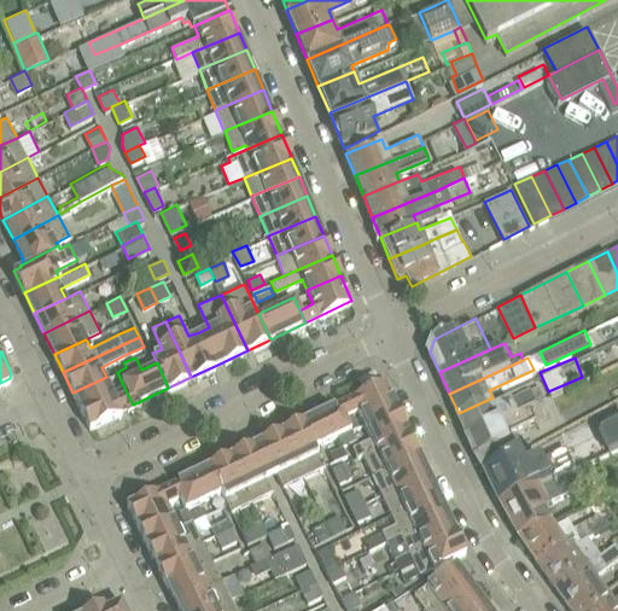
[(106,377),(73,393),(89,426),(91,425),(133,405),(123,385),(112,390),(106,377)]
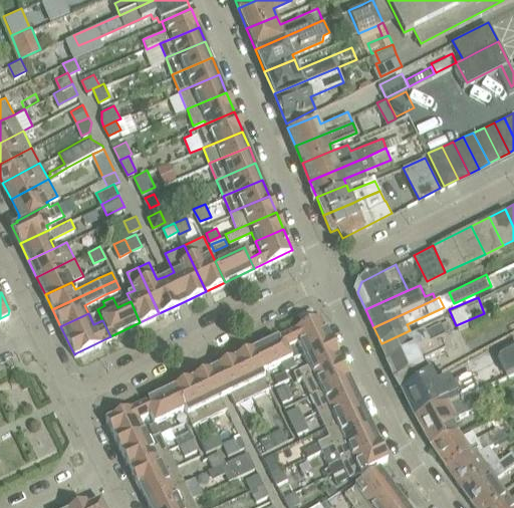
[(319,315),(281,333),(286,343),(298,337),(304,349),(330,337),(319,315)]
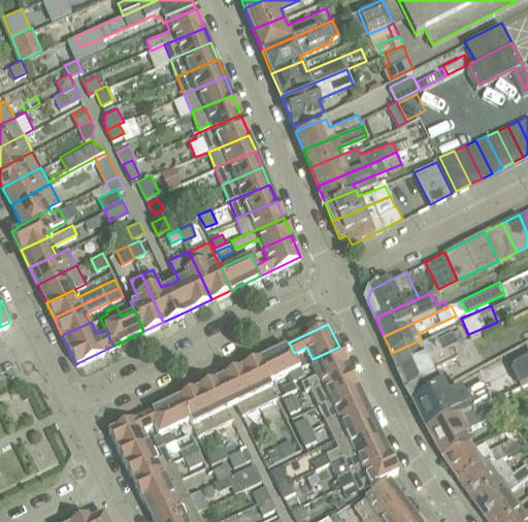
[(421,339),(392,353),(399,370),(465,338),(461,328),(423,346),(421,339)]
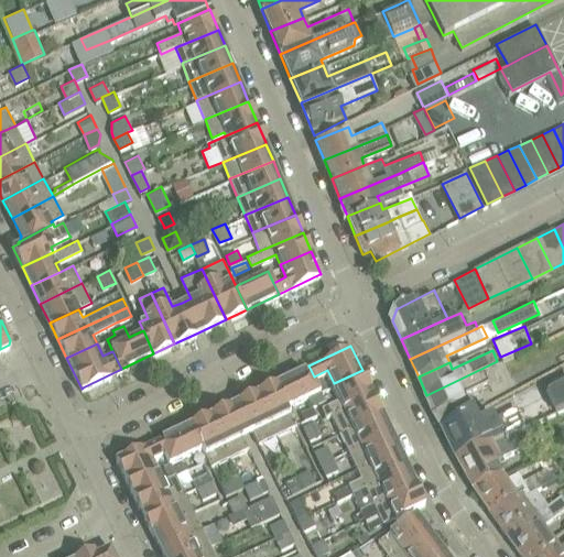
[(435,414),(443,428),(477,408),(472,399),(466,401),(463,392),(488,381),(490,386),(506,379),(497,361),(426,395),(435,414)]
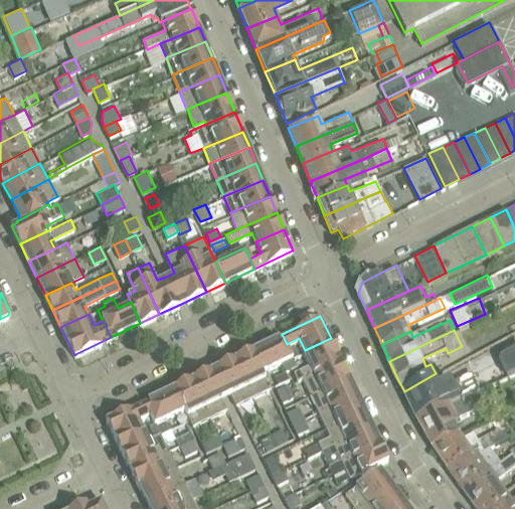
[(282,334),(251,348),(263,370),(282,361),(293,356),(287,344),(282,334)]
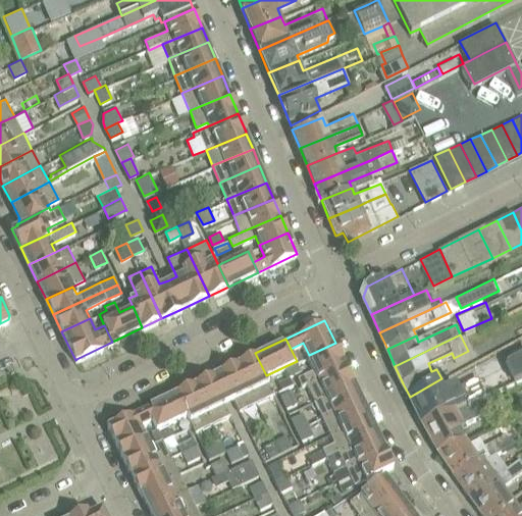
[(314,366),(297,375),(301,384),(305,382),(346,364),(335,343),(309,355),(314,366)]
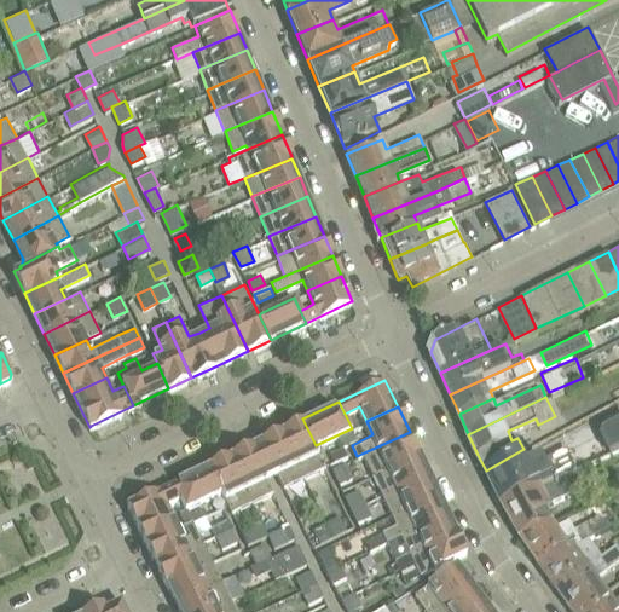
[(323,462),(324,462),(316,445),(302,419),(281,429),(302,473),(323,462)]
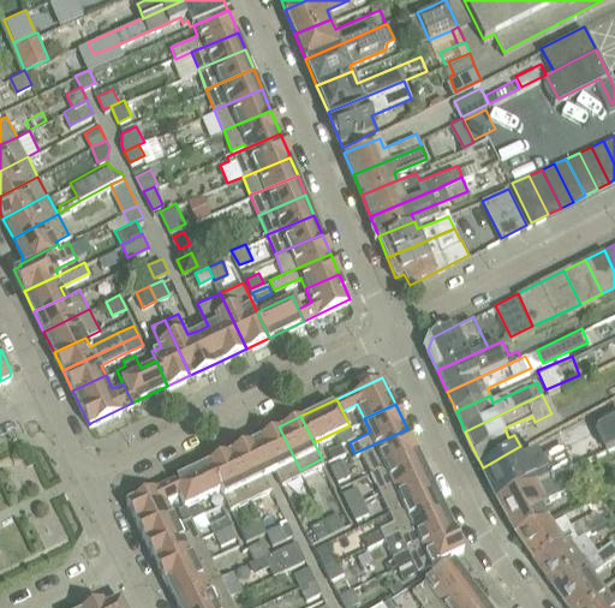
[(607,448),(614,443),(614,418),(601,425),(598,433),(607,448)]
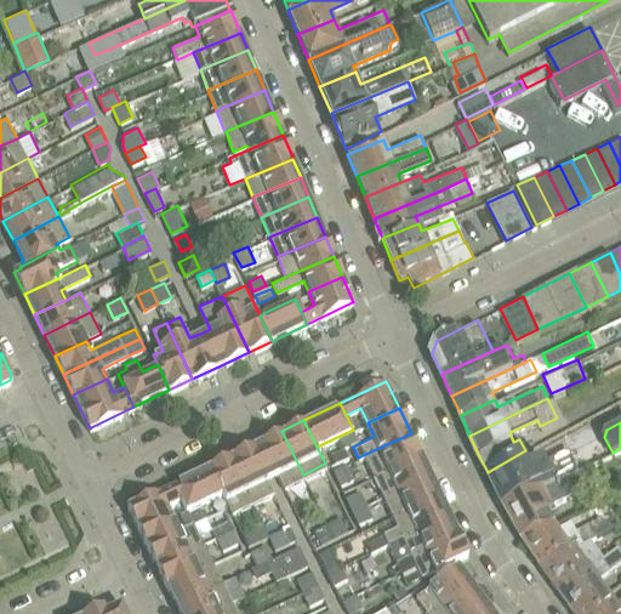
[(357,438),(353,430),(340,436),(343,444),(357,438)]
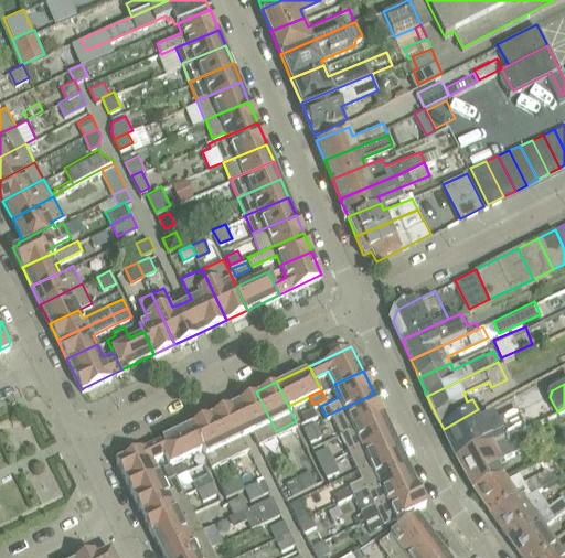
[(256,392),(238,400),(233,403),(228,405),(209,414),(228,453),(247,444),(240,429),(245,427),(249,425),(257,440),(274,431),(276,431),(256,392)]
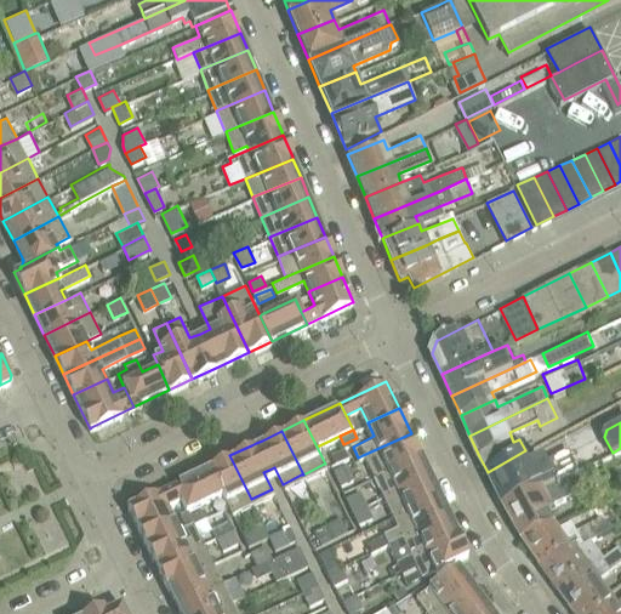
[(420,452),(411,433),(363,455),(372,475),(420,452)]
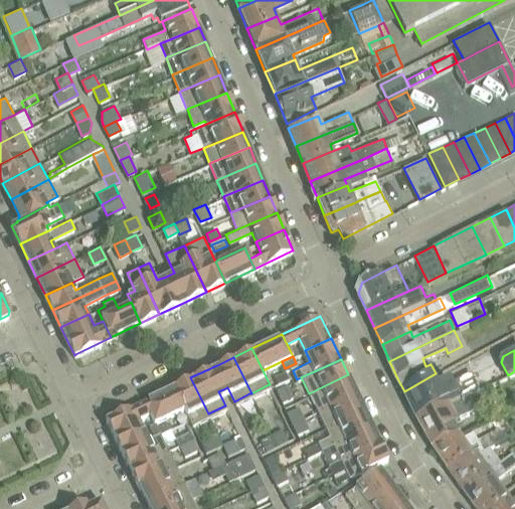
[(285,368),(274,373),(278,380),(289,375),(285,368)]
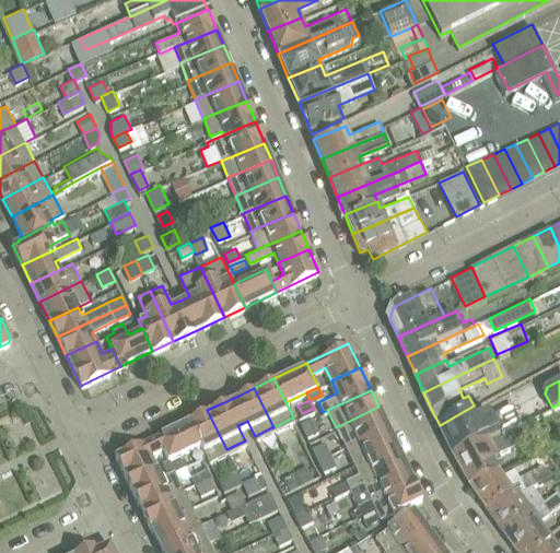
[(474,406),(440,425),(455,456),(515,426),(523,422),(513,402),(479,419),(474,406)]
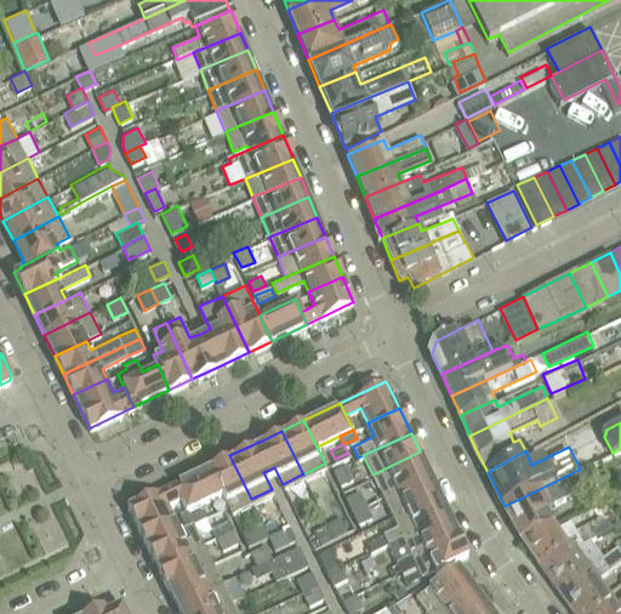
[(381,494),(426,473),(429,472),(420,452),(372,475),(381,494)]
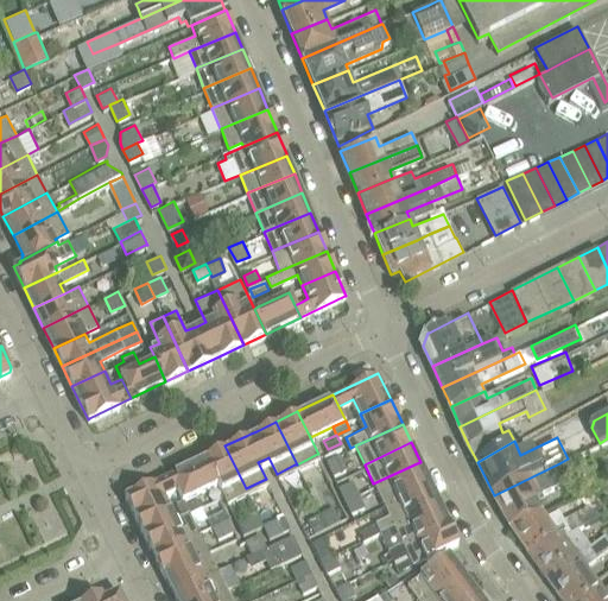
[(206,455),(219,480),(225,493),(227,498),(246,488),(225,445),(206,455)]
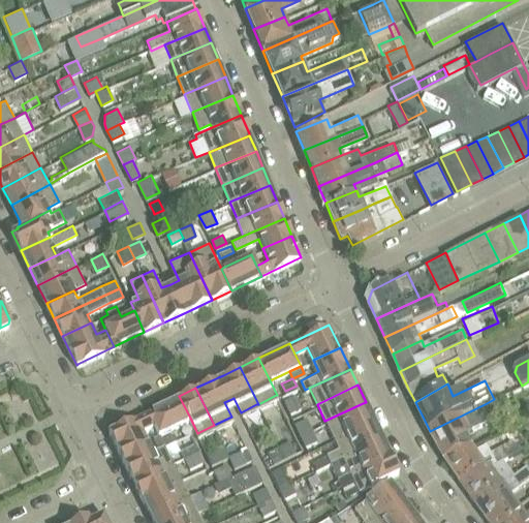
[(296,395),(283,400),(289,411),(301,406),(296,395)]
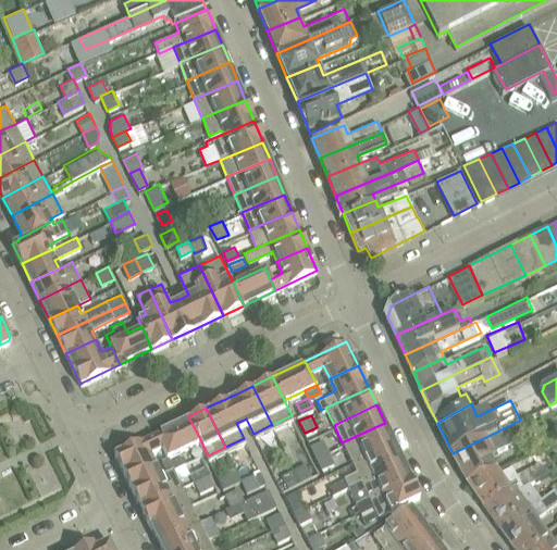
[(198,440),(200,439),(188,416),(156,432),(162,445),(168,454),(198,440)]
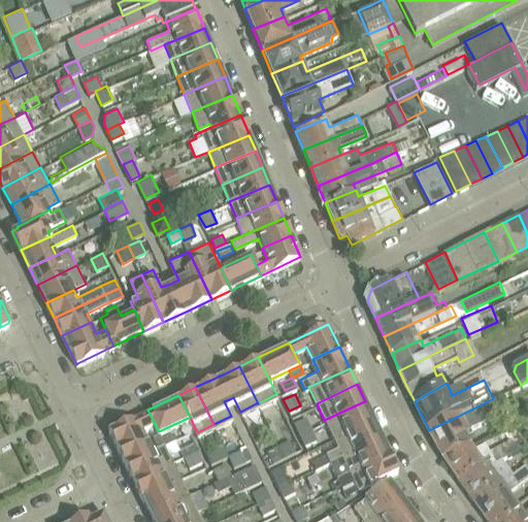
[(486,402),(493,416),(503,411),(497,396),(493,398),(486,402)]
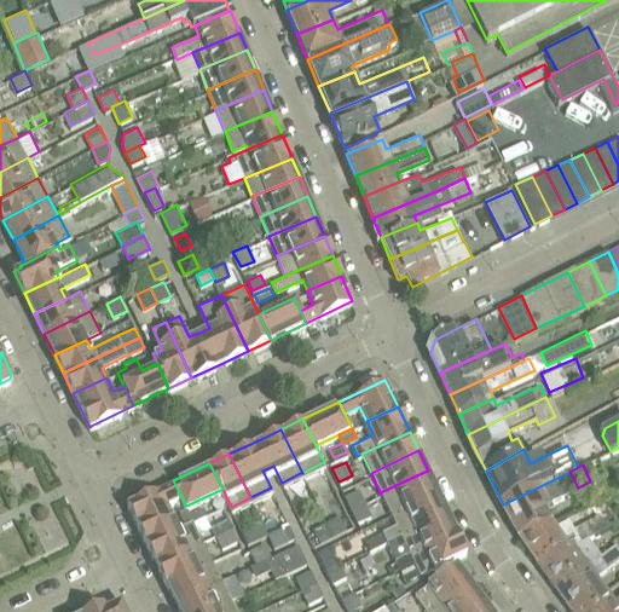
[(380,492),(389,512),(437,490),(428,471),(424,472),(380,492)]
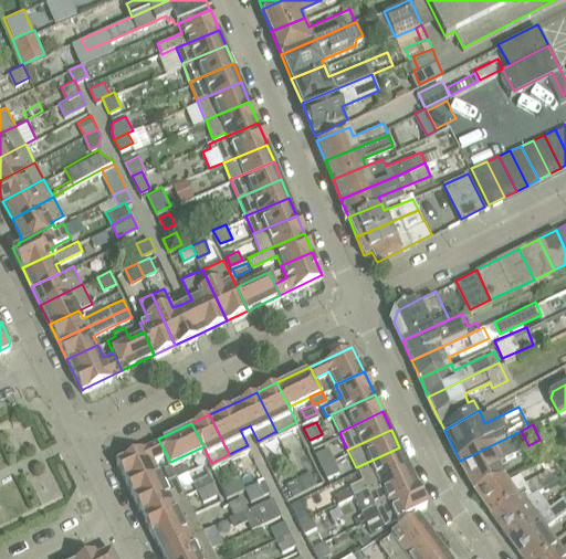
[(521,431),(460,461),(477,491),(507,476),(502,464),(504,463),(502,457),(528,445),(521,431)]
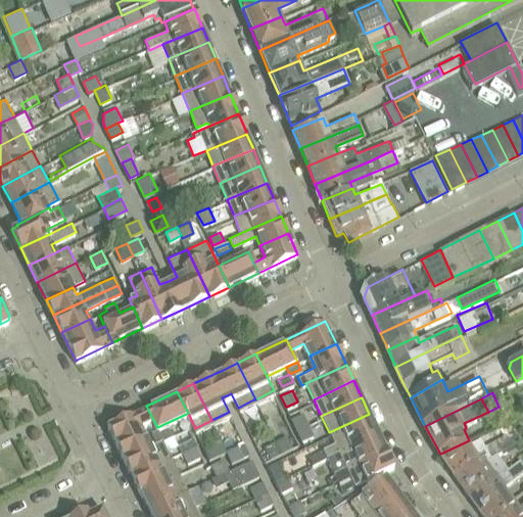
[(146,406),(107,425),(123,458),(150,444),(150,442),(141,424),(152,418),(146,406)]
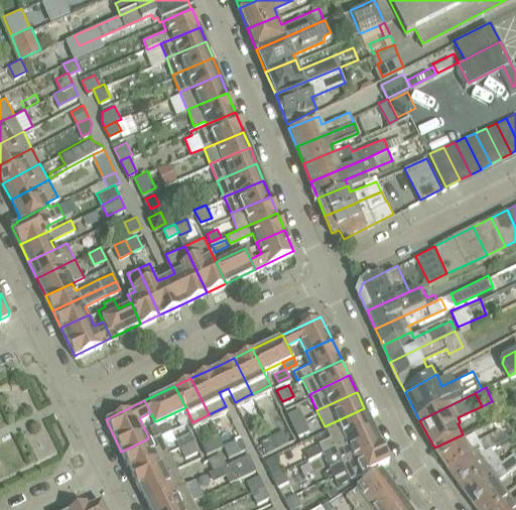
[(286,411),(291,422),(303,416),(298,405),(286,411)]
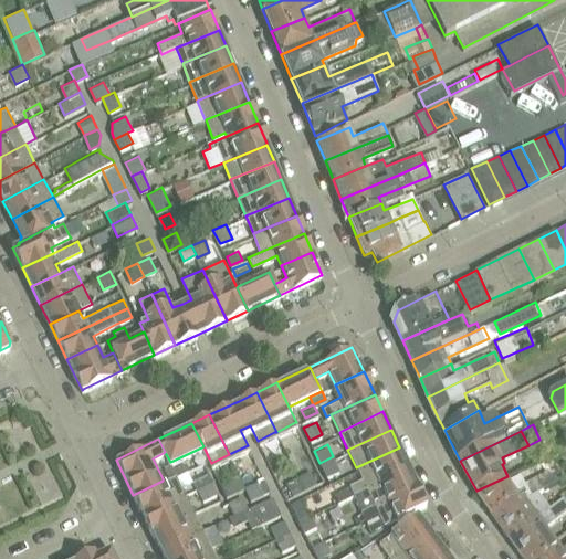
[(347,484),(333,491),(337,499),(352,493),(408,465),(399,447),(356,467),(360,476),(347,483),(347,484)]
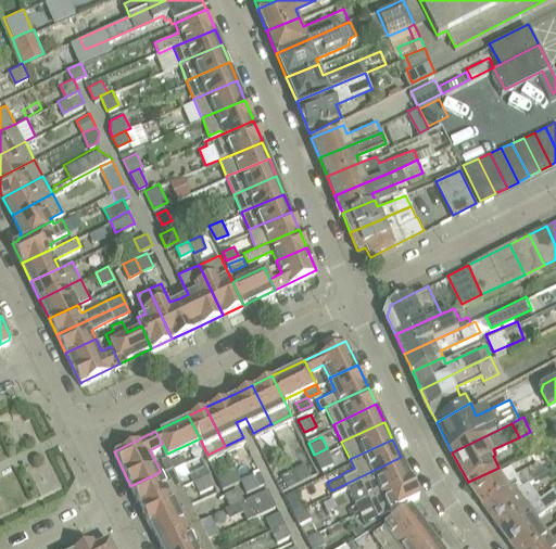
[(332,460),(327,448),(314,455),(319,467),(332,460)]
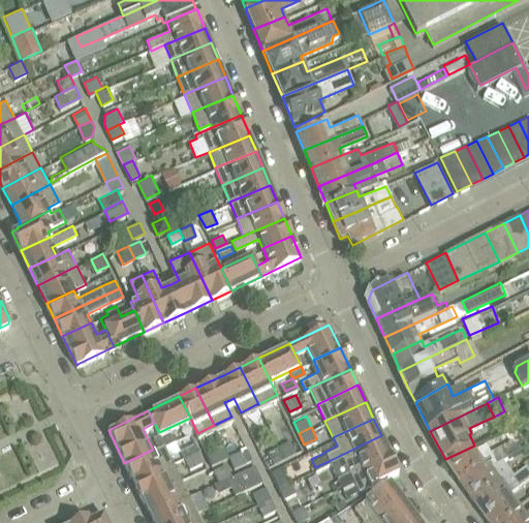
[(173,431),(160,436),(164,443),(176,438),(173,431)]
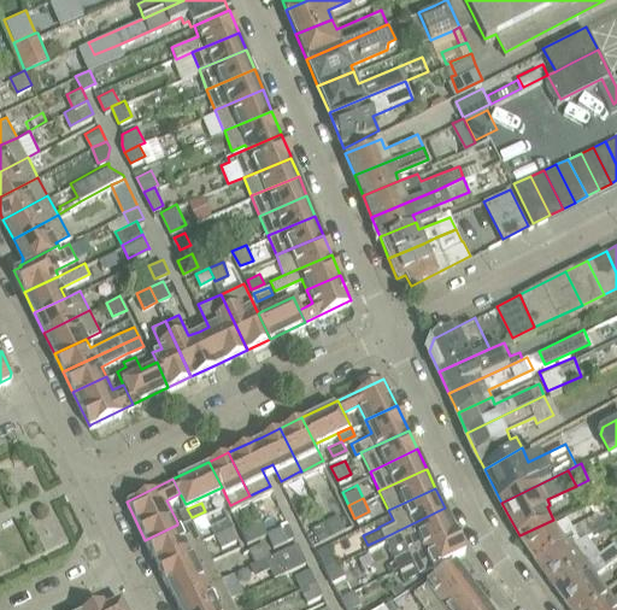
[(183,521),(192,517),(187,509),(184,504),(177,508),(183,518),(183,521)]
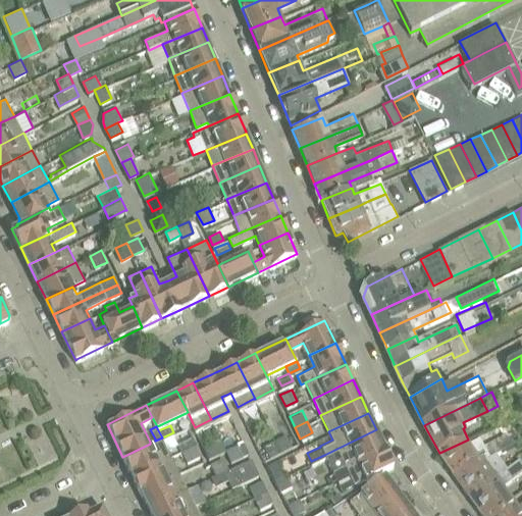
[(332,471),(384,447),(376,429),(324,455),(332,471)]
